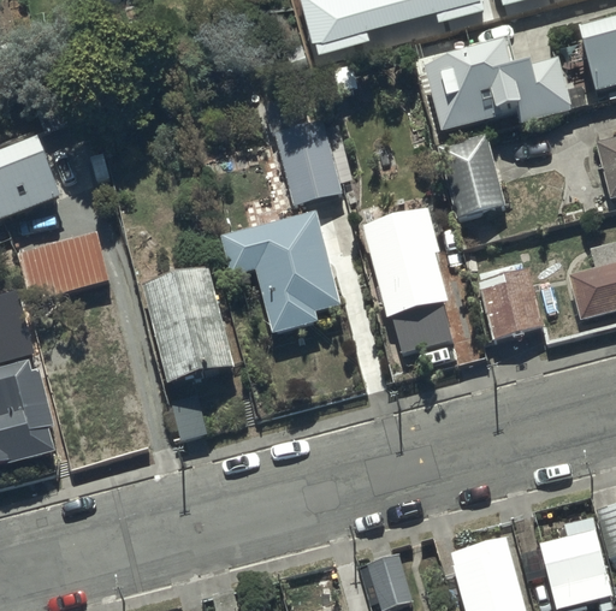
[(485,6),(483,0),(303,0),(318,49),(369,36),(367,28),(434,10),(437,19),(485,6)]
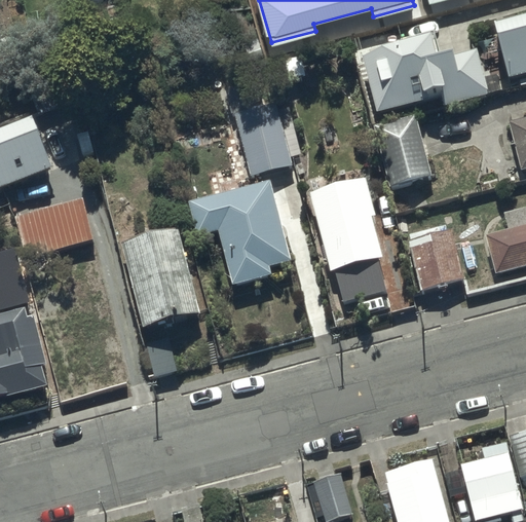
[(525,14),(492,25),(506,78),(525,73),(525,14)]
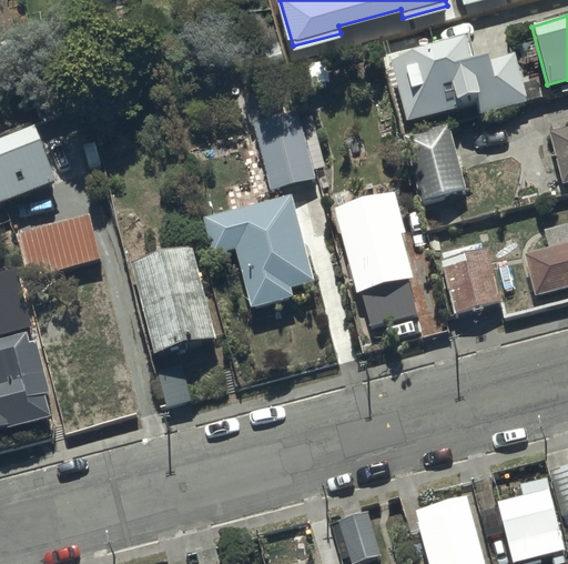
[(468,64),(463,40),(391,59),(406,121),(458,108),(463,128),(482,123),(479,111),(527,99),(515,52),(468,64)]
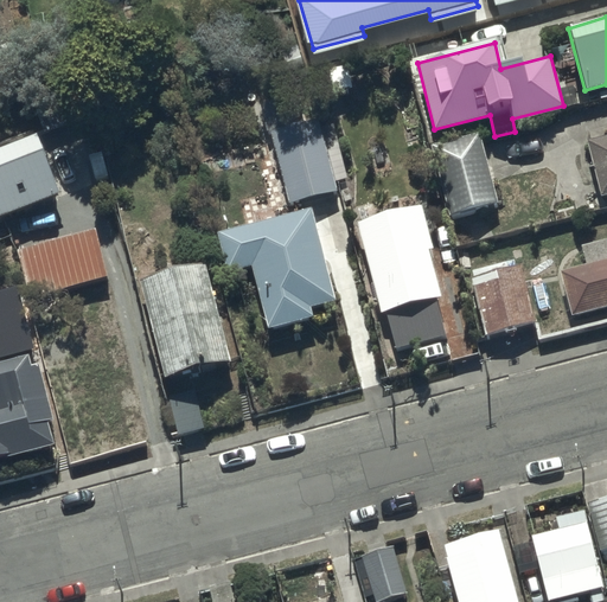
[(295,93),(259,102),(266,130),(270,129),(289,202),(337,189),(318,120),(304,123),(295,93)]
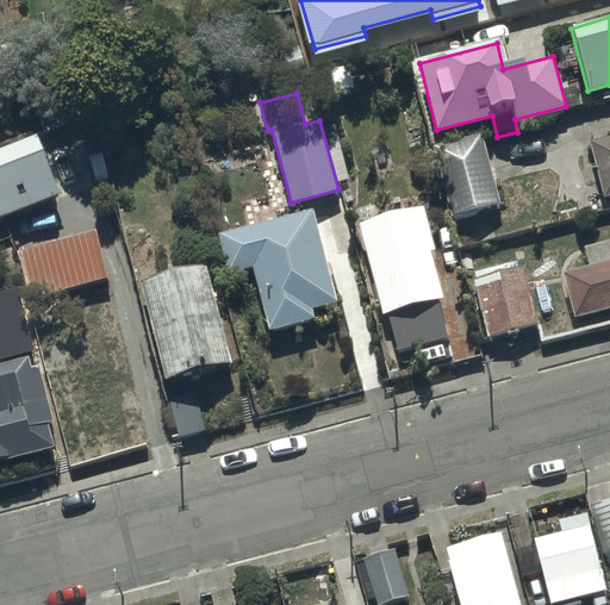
[(481,131),(433,144),(452,216),(500,203),(481,131)]
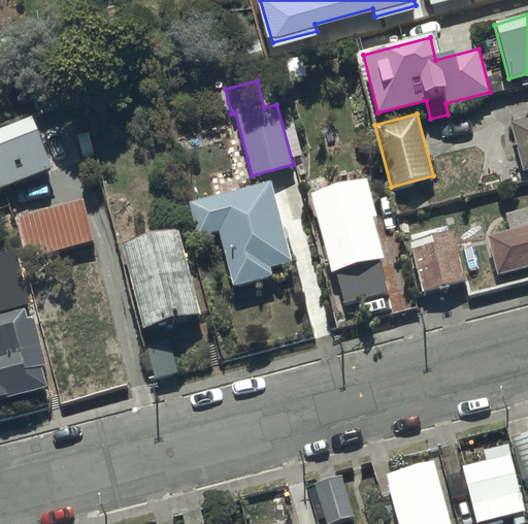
[(30,116),(0,127),(0,191),(52,171),(30,116)]
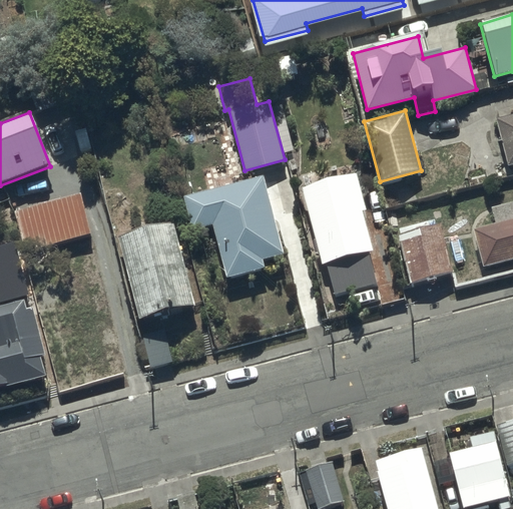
[(512,112),(494,117),(506,165),(512,162),(512,112)]
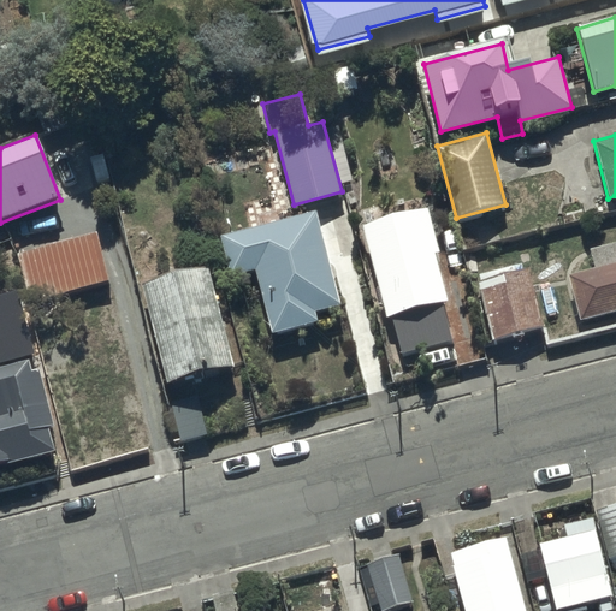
[(425,207),(362,224),(388,318),(410,312),(416,337),(451,328),(444,304),(450,302),(425,207)]
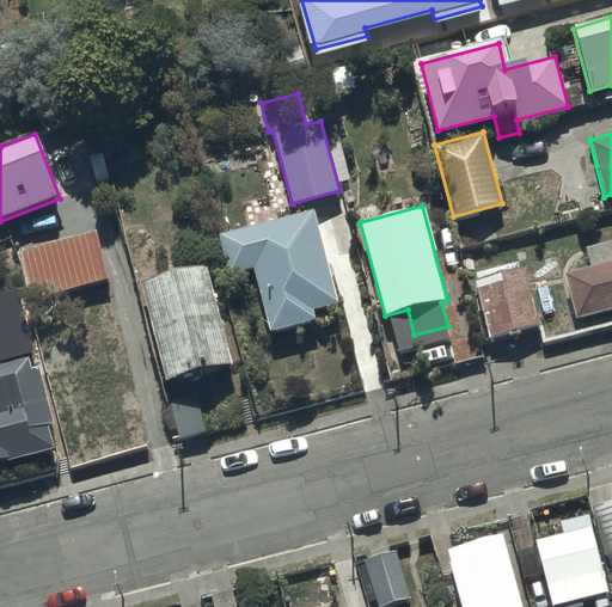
[(312,208),(219,233),(230,273),(254,267),(271,329),(312,318),(310,310),(337,301),(312,208)]
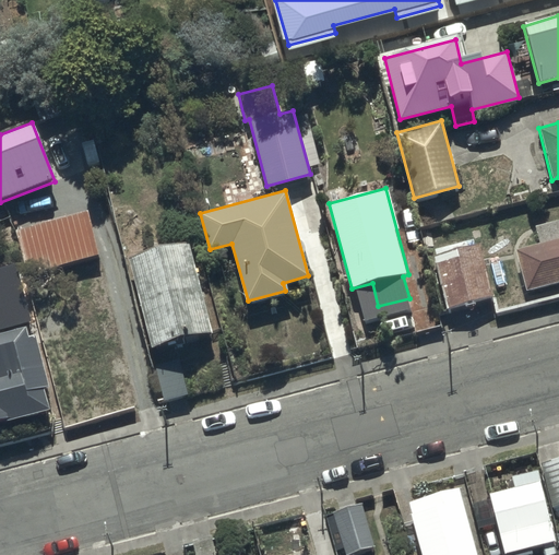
[(86,210),(15,229),(25,272),(97,255),(86,210)]
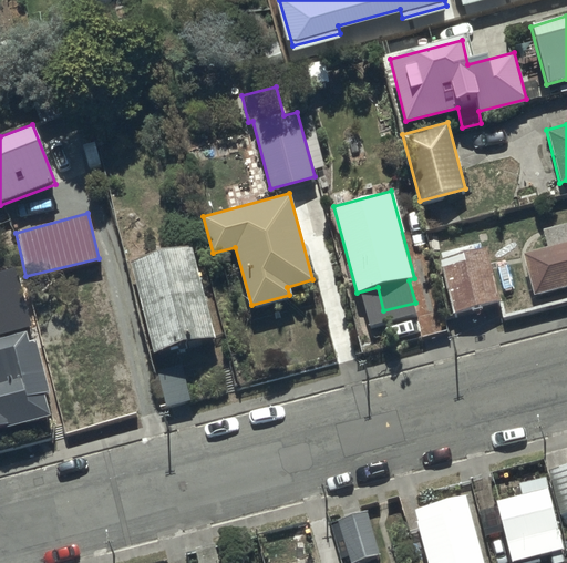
[(545,247),(522,253),(533,295),(566,286),(566,223),(540,231),(545,247)]
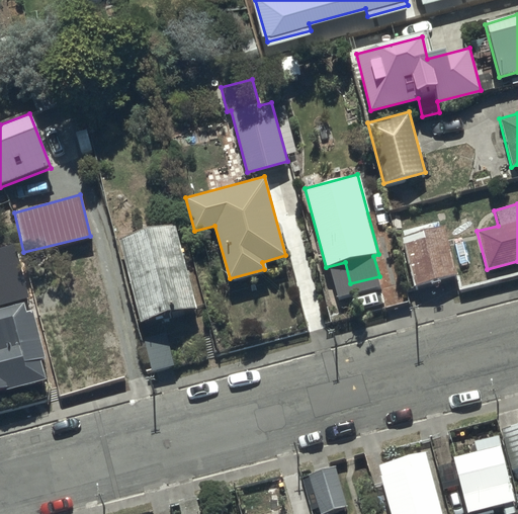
[(445,225),(402,236),(415,285),(457,274),(445,225)]
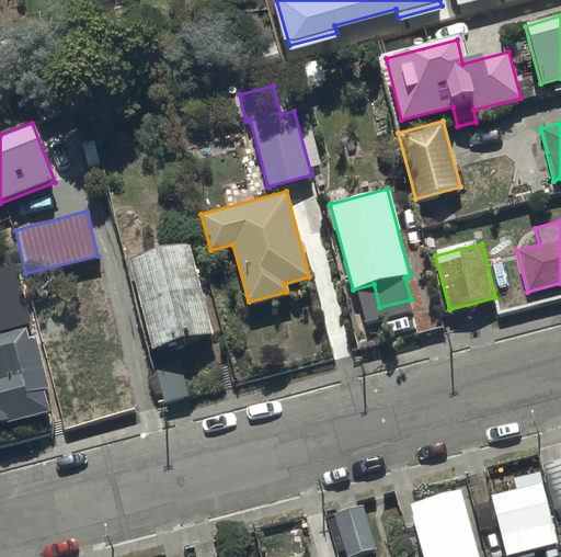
[(194,245),(130,259),(151,352),(215,338),(194,245)]
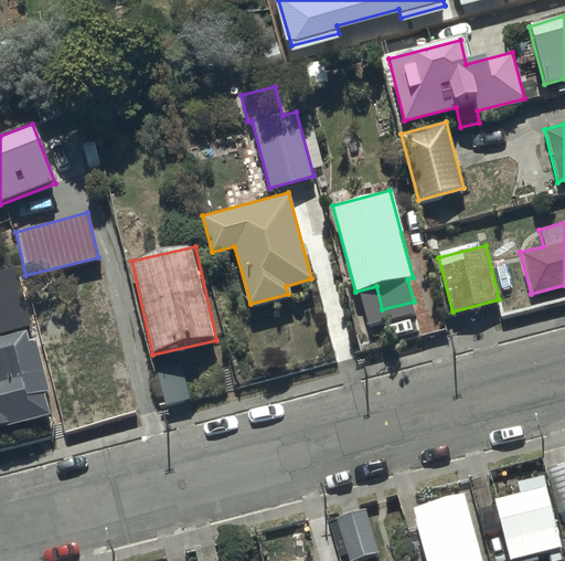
[(19,275),(0,278),(0,323),(1,328),(31,320),(19,275)]
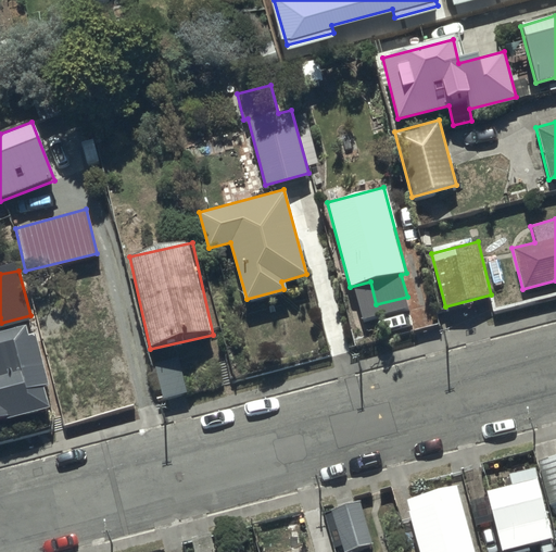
[(24,323),(0,328),(0,418),(47,406),(41,387),(49,385),(35,330),(27,333),(24,323)]
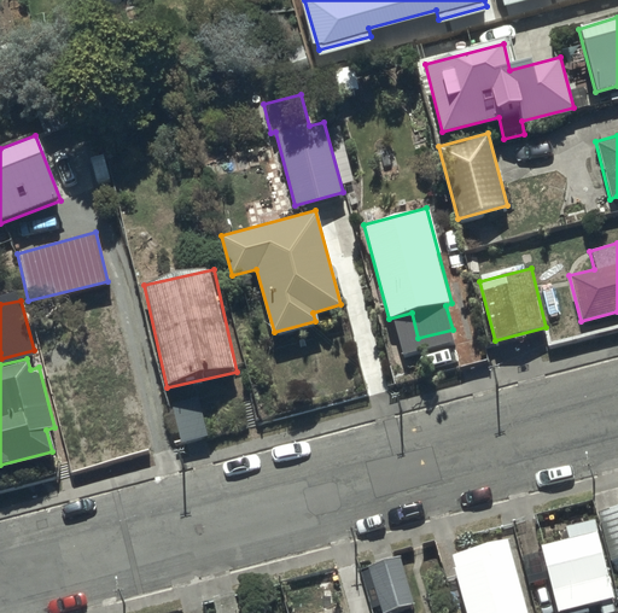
[(198,393),(175,398),(184,438),(208,433),(198,393)]
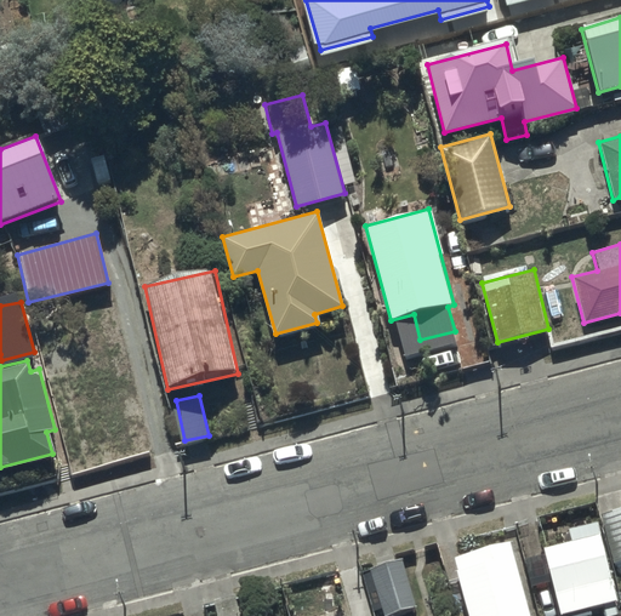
[(620,509),(602,514),(613,562),(620,559),(620,509)]
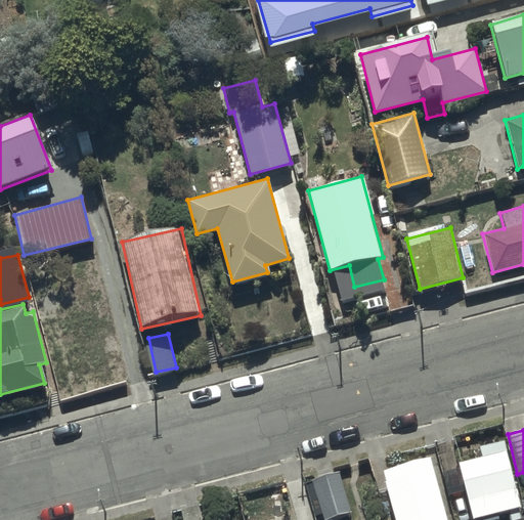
[(503,438),(454,451),(473,519),(475,519),(474,519),(494,519),(498,519),(497,514),(521,508),(503,438)]
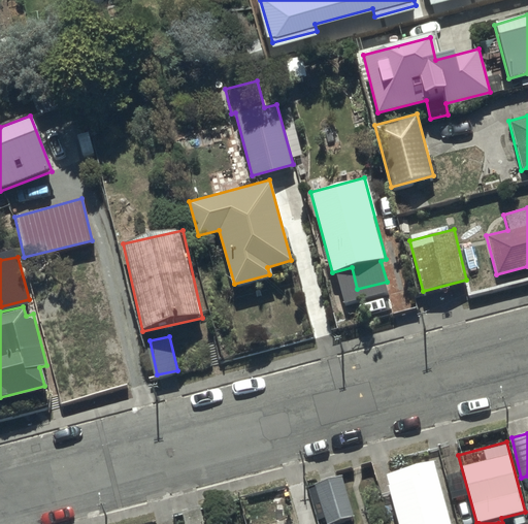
[(450,523),(434,460),(383,473),(395,523),(450,523)]
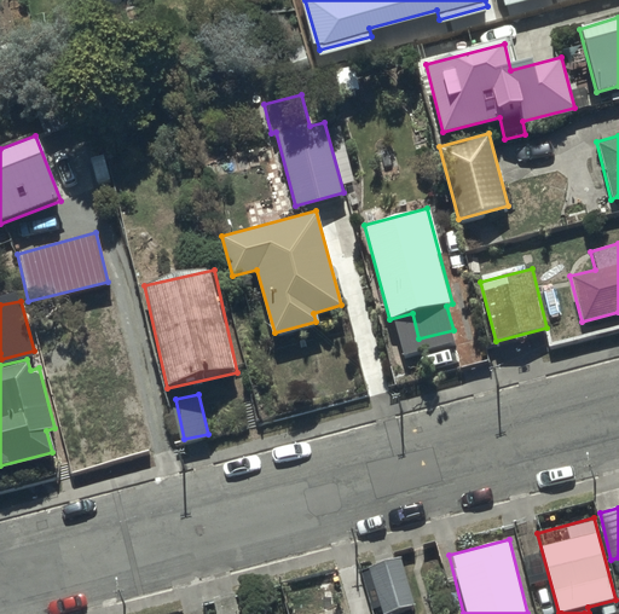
[(401,556),(362,568),(369,594),(379,591),(385,612),(415,603),(401,556)]
